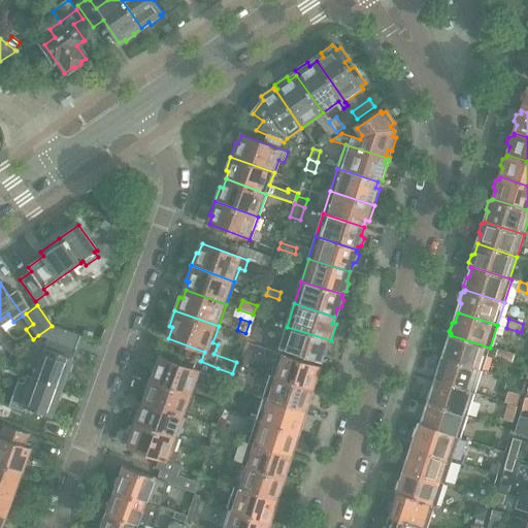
[(73,360),(71,359),(75,350),(76,350),(80,336),(57,328),(52,326),(38,335),(48,339),(34,377),(62,388),(73,360)]
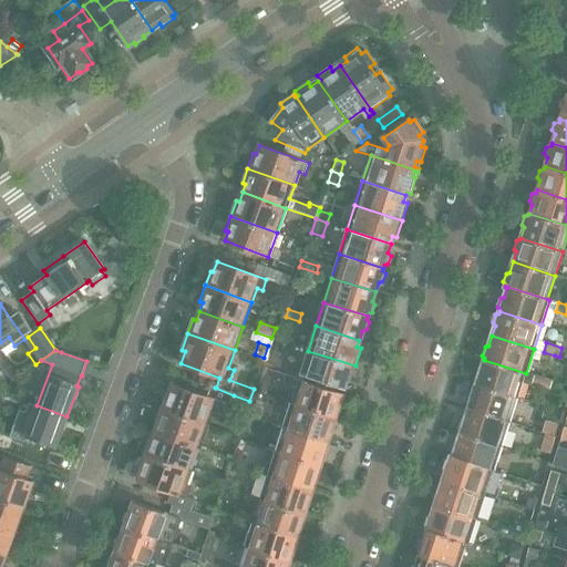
[(286,354),(275,351),(270,366),(280,369),(286,354)]
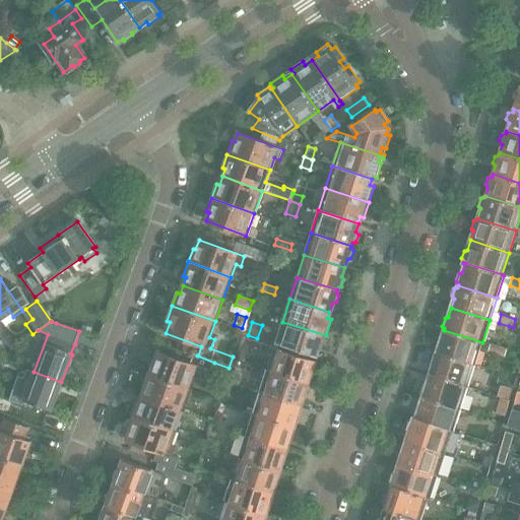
[(282,322),(275,344),(315,356),(317,349),(321,351),(326,335),(282,322)]
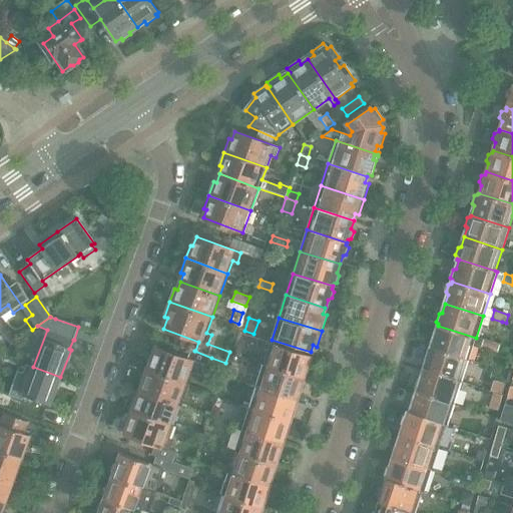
[(492,319),(489,325),(500,329),(502,322),(492,319)]
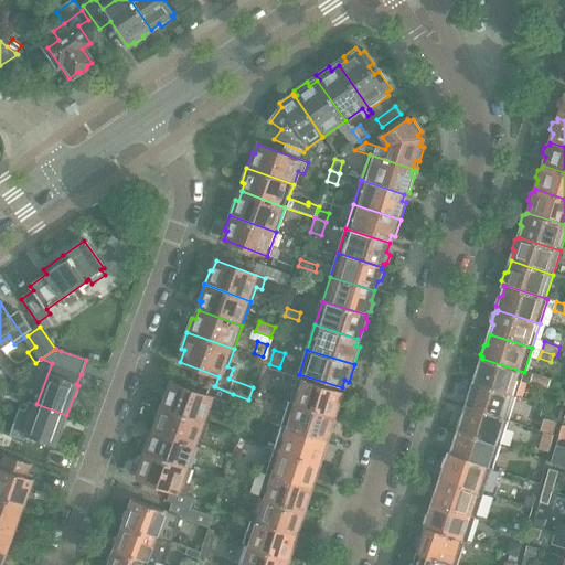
[(482,359),(475,383),(516,396),(524,372),(482,359)]
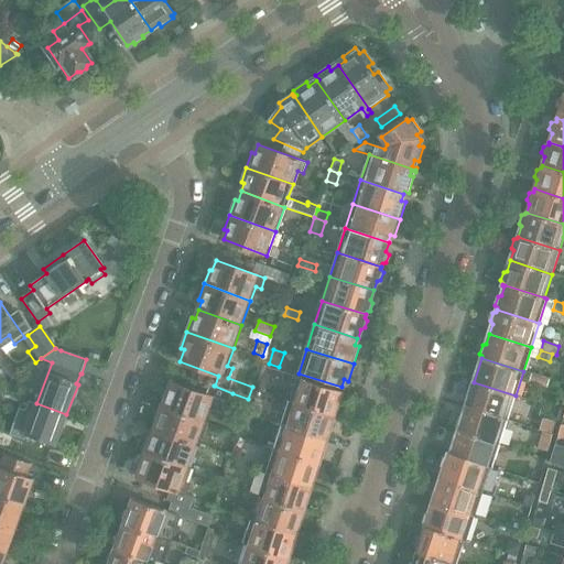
[(10,364),(3,368),(11,379),(18,375),(10,364)]
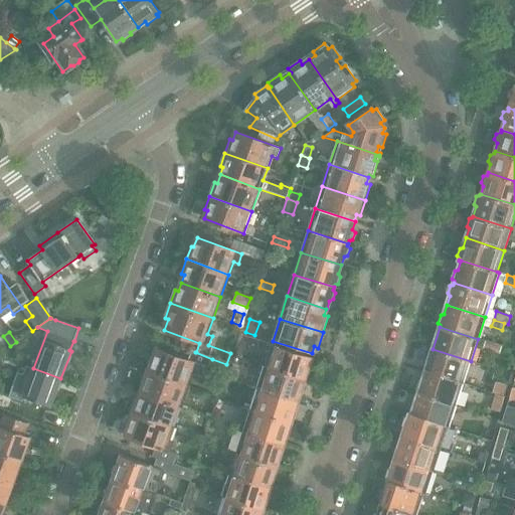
[(486,340),(483,349),(500,354),(503,346),(486,340)]
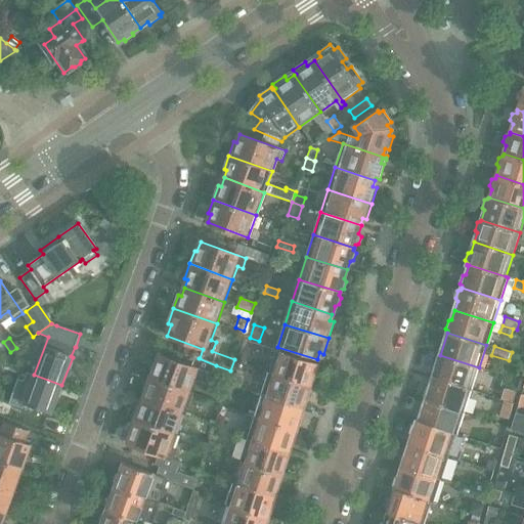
[(316,363),(315,363),(275,350),(268,373),(308,386),(309,384),(312,383),(314,376),(312,373),(316,363)]
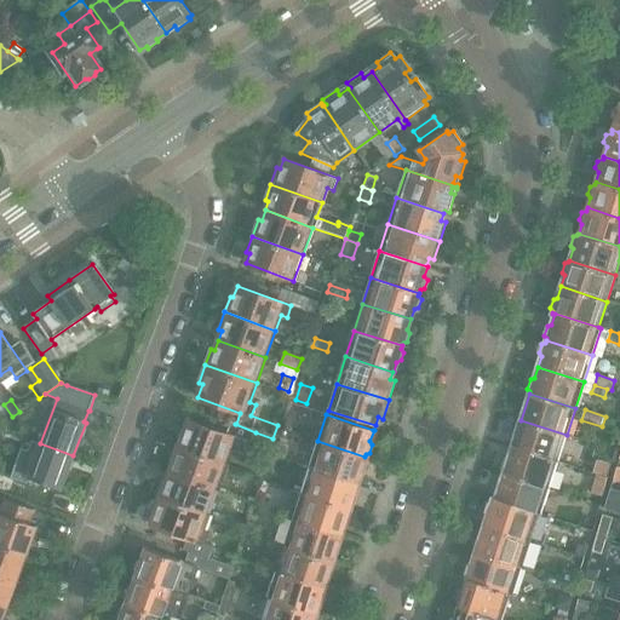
[(182,431),(176,447),(227,465),(233,449),(239,452),(242,441),(251,443),(256,432),(235,424),(236,424),(231,422),(227,434),(189,420),(184,432),(182,431)]
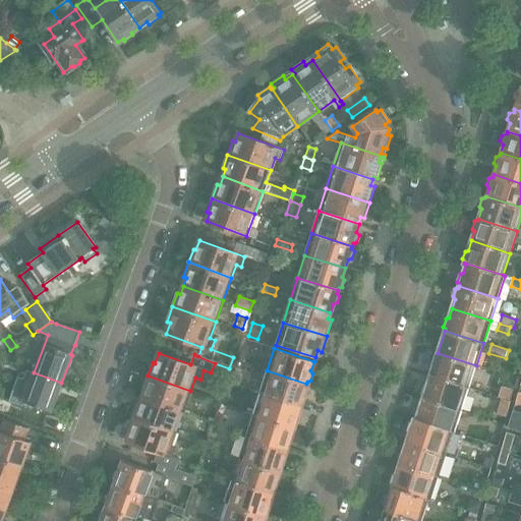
[(433,356),(431,363),(433,366),(430,375),(469,388),(476,365),(438,353),(437,355),(433,356)]
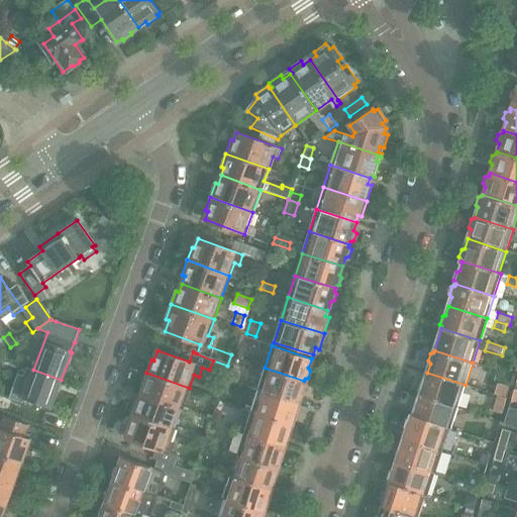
[(265,368),(259,390),(297,402),(300,394),(304,392),(306,386),(304,383),(304,381),(265,368)]
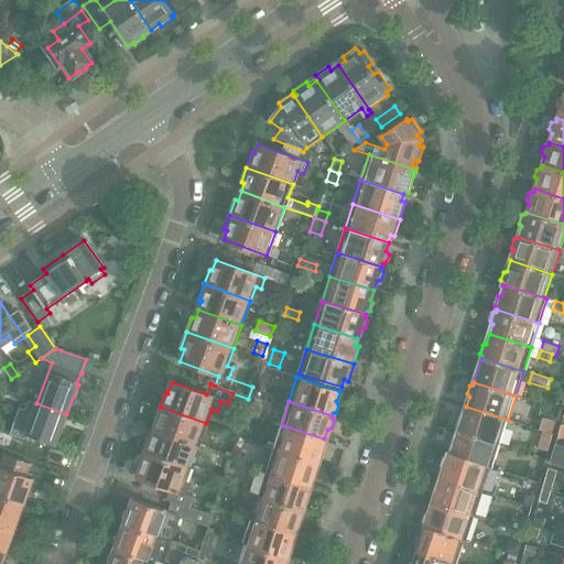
[(263,405),(251,402),(247,413),(259,416),(263,405)]
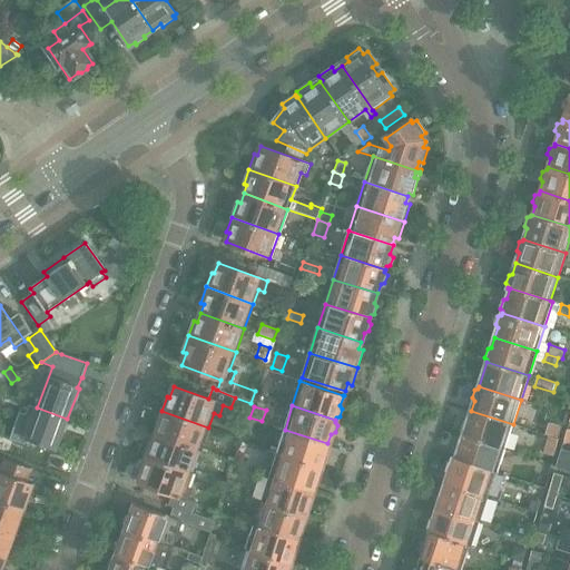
[(25,439),(55,449),(53,451),(55,452),(67,419),(37,408),(25,439)]
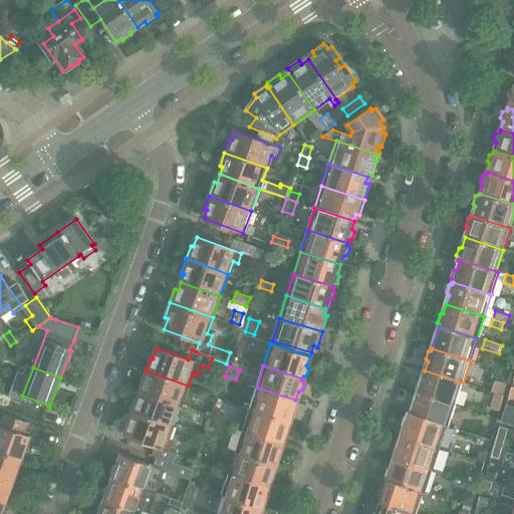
[(141,382),(144,383),(141,392),(180,406),(188,386),(146,370),(141,382)]
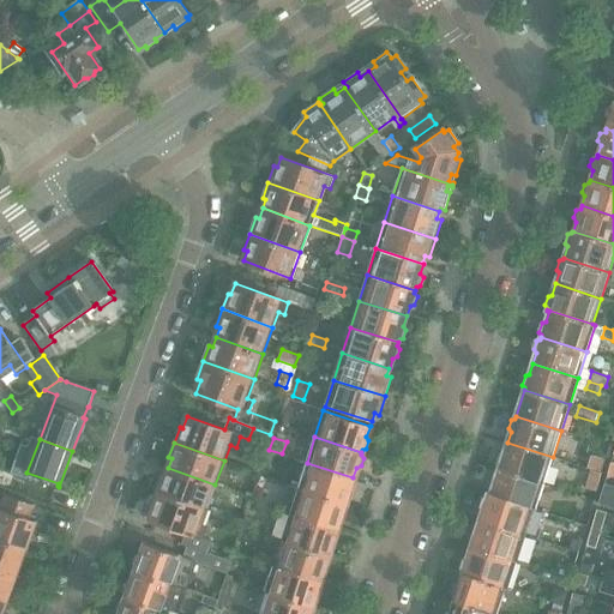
[(497,464),(499,467),(499,469),(545,483),(553,457),(507,443),(504,453),(499,455),(497,464)]
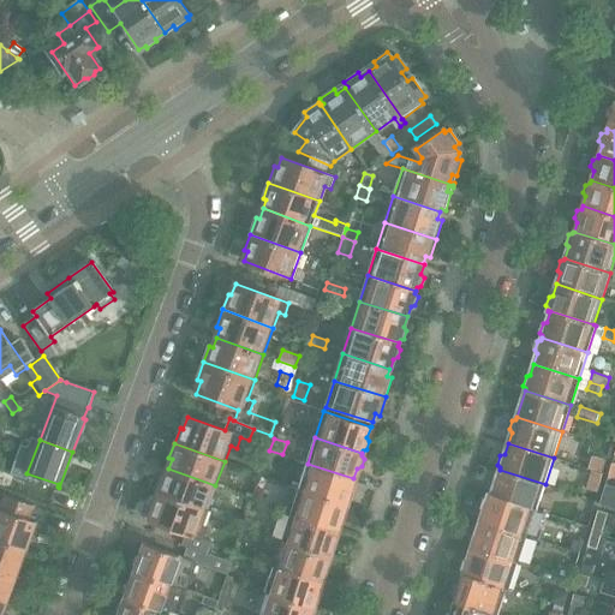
[(592,457),(587,470),(592,471),(602,473),(605,460),(592,457)]
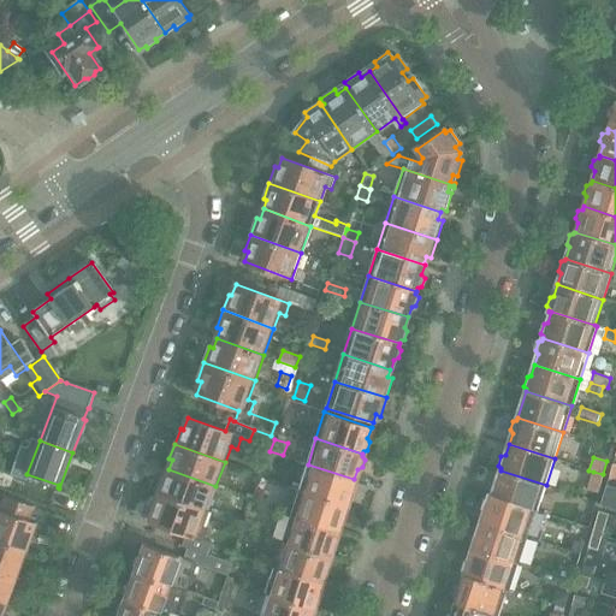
[(308,465),(300,490),(347,505),(347,503),(351,502),(354,493),(351,490),(354,479),(308,465)]
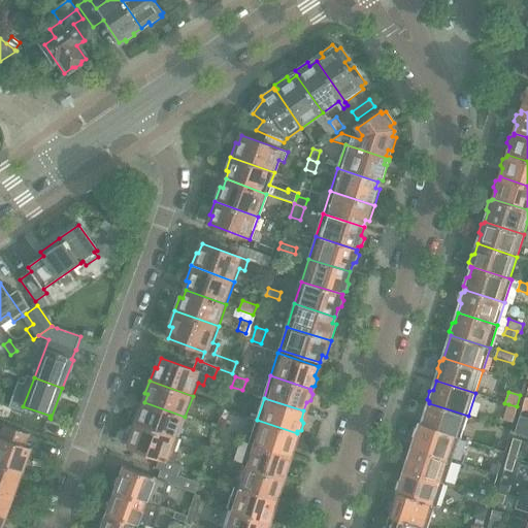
[(138,409),(134,423),(177,438),(185,417),(144,402),(141,410),(138,409)]
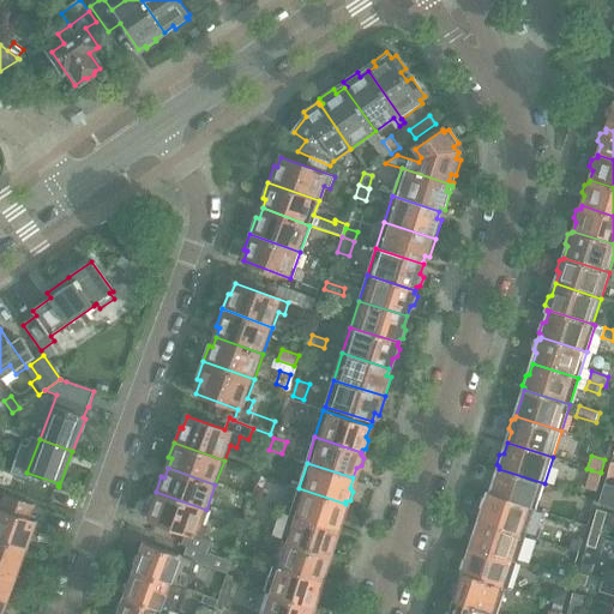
[(534,509),(534,510),(536,510),(545,483),(499,469),(498,471),(494,473),(491,481),(494,485),(491,494),(491,495),(534,509)]
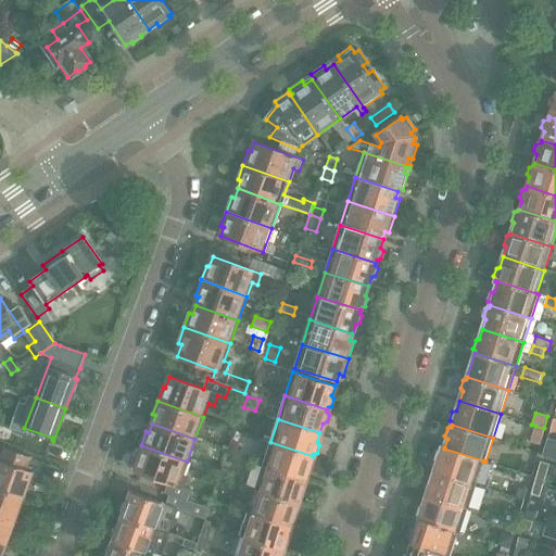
[(535,426),(530,442),(540,445),(545,429),(544,428),(535,426)]
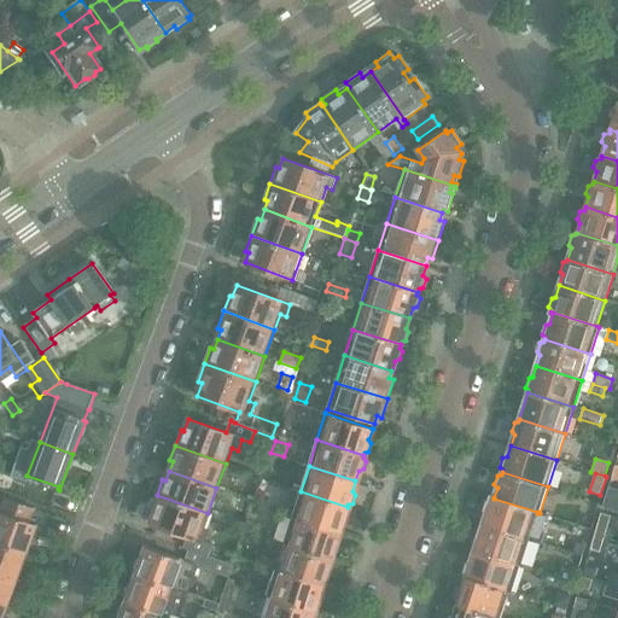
[(617,489),(608,487),(602,508),(616,512),(617,502),(617,489)]
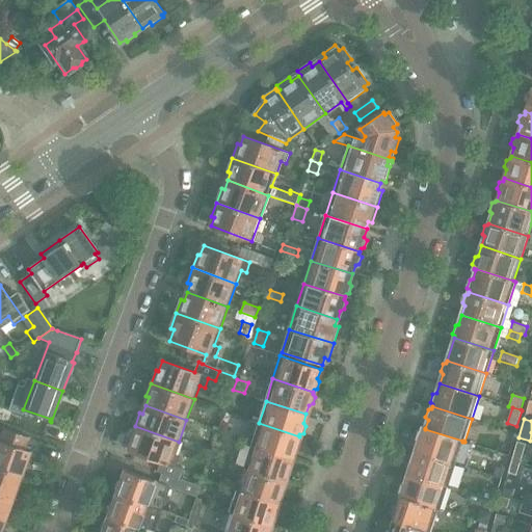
[(222,422),(217,434),(224,436),(229,424),(222,422)]
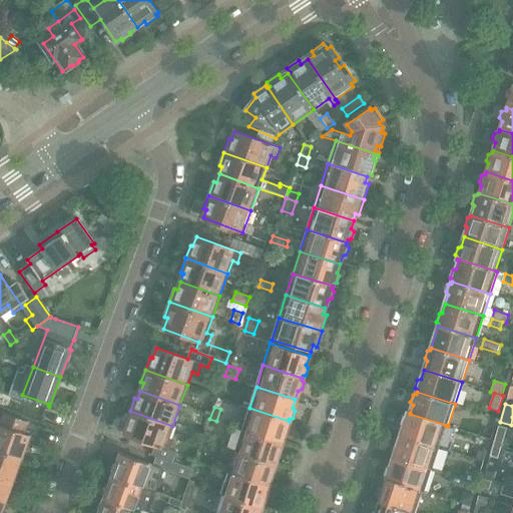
[(249,408),(242,430),(282,442),(284,434),(288,432),(290,426),(288,423),(289,421),(249,408)]
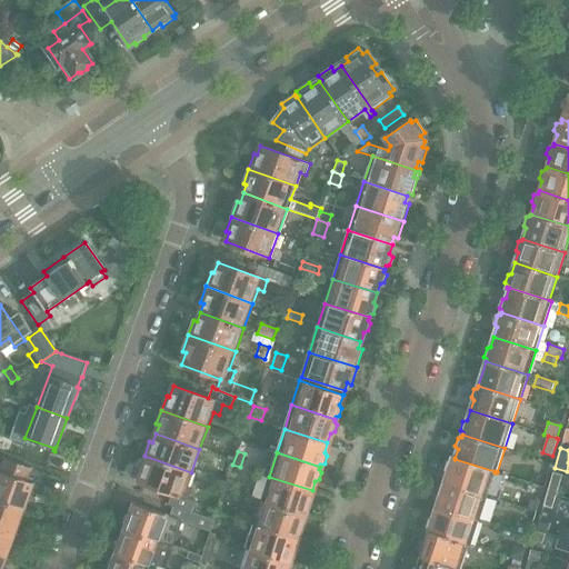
[(139,470),(142,471),(138,481),(172,495),(168,505),(173,507),(191,512),(195,501),(188,499),(191,489),(186,487),(191,472),(145,456),(139,470)]
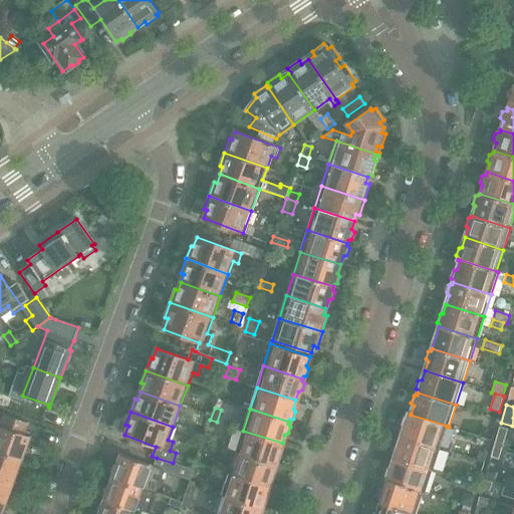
[(405,417),(402,424),(404,427),(401,436),(440,448),(447,427),(447,426),(411,415),(411,414),(409,414),(408,416),(405,417)]
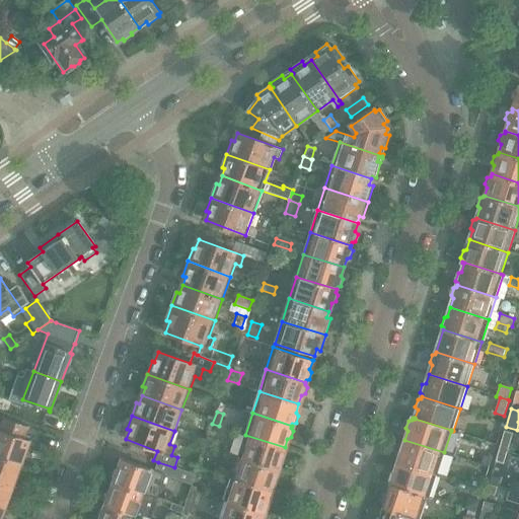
[(4,419),(0,430),(24,439),(28,428),(4,419)]
